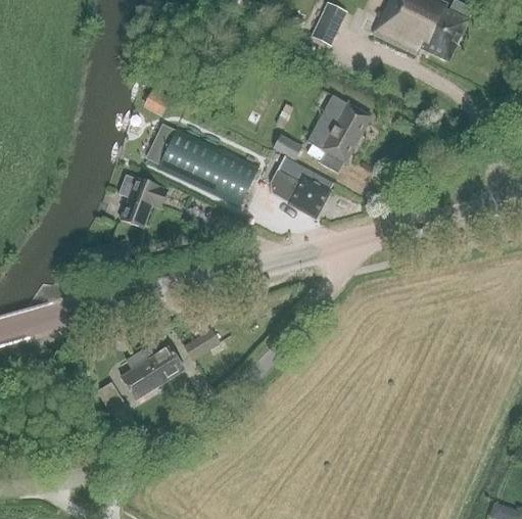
[(387,0),(378,20),(373,32),(418,53),(421,47),(448,60),(469,18),(468,18),(474,7),(459,0),(454,0),(449,8),(445,7),(447,2),(443,0),(387,0)]
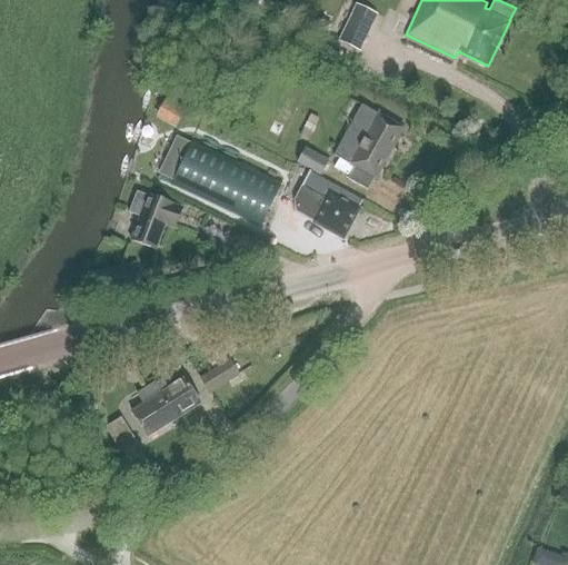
[(351,10),(338,38),(360,49),(374,21),(351,10)]
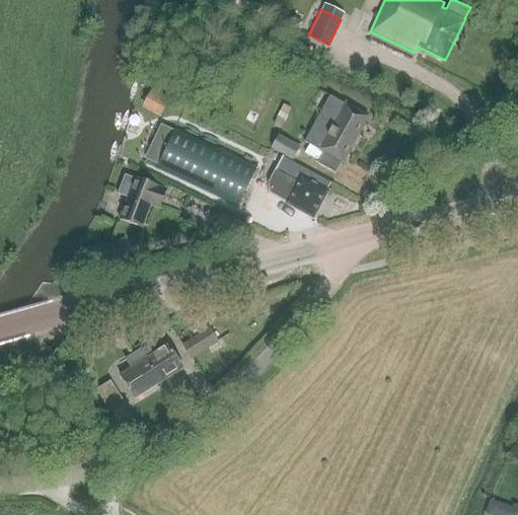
[(241,68),(245,58),(239,54),(234,64),(241,68)]
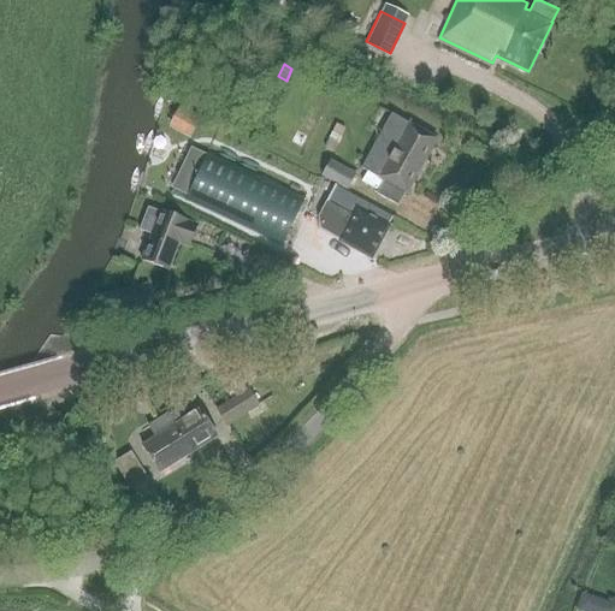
[(392,112),(364,164),(386,177),(379,191),(398,202),(406,189),(407,189),(437,136),(409,120),(409,122),(392,112)]
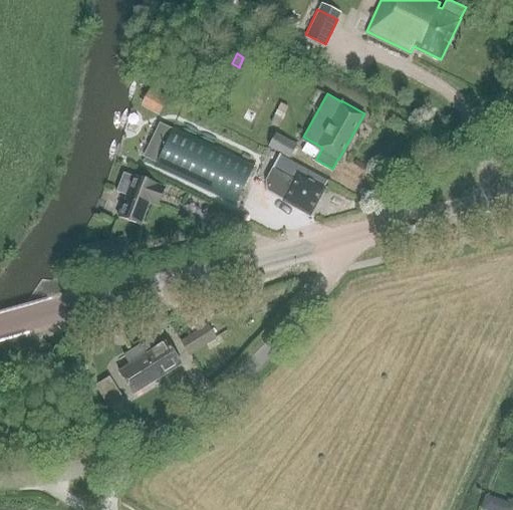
[(160,120),(144,155),(157,161),(173,126),(160,120)]
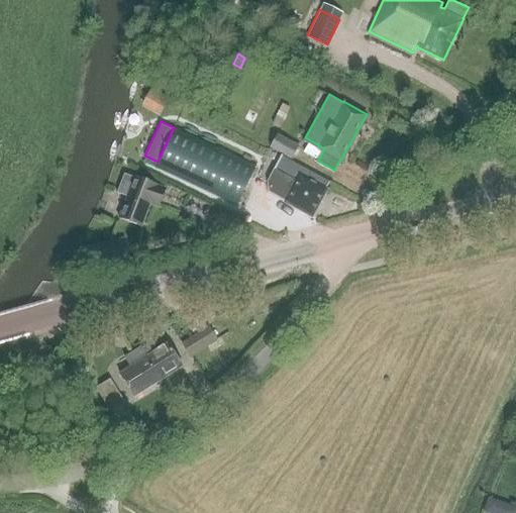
[(157,163),(193,181),(237,202),(256,163),(210,141),(175,124),(174,127),(158,162),(157,163)]
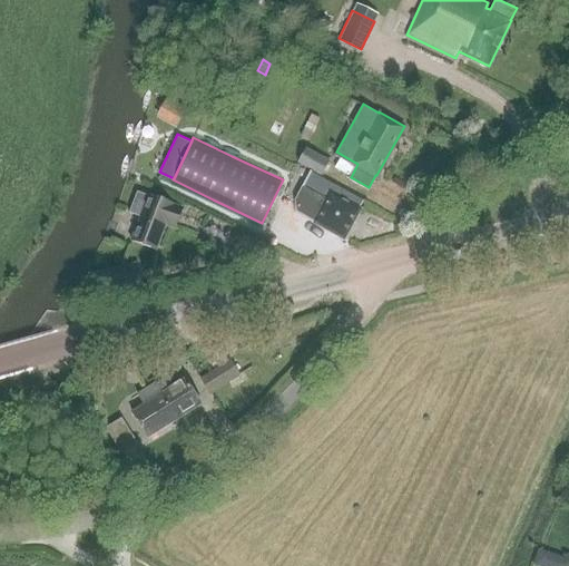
[(330,159),(306,147),(298,163),(322,175),(330,159)]
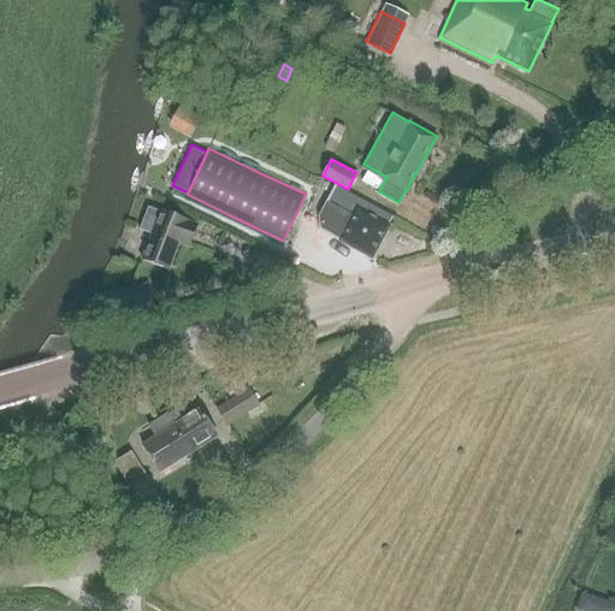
[(388,224),(386,224),(392,213),(364,199),(335,183),(327,200),(354,214),(342,237),(371,253),(388,224)]
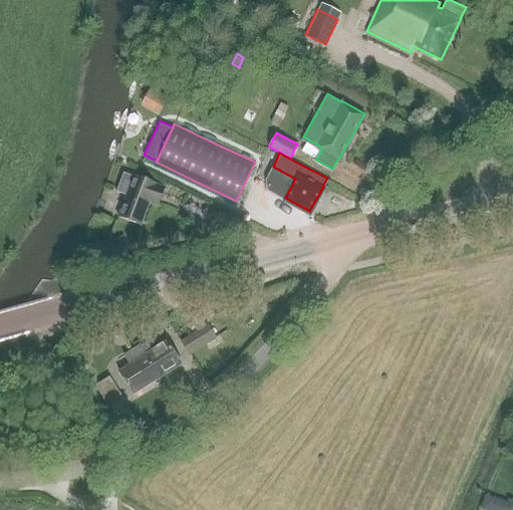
[(116,190),(126,193),(118,214),(141,222),(149,202),(157,205),(160,196),(164,186),(130,173),(123,170),(116,190)]
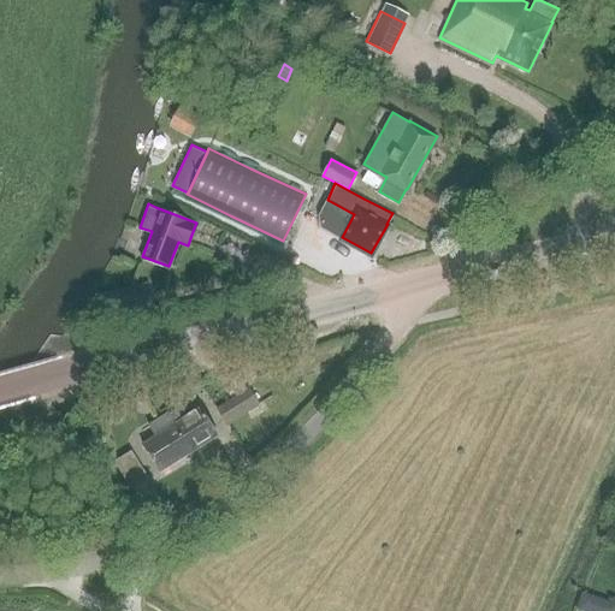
[(225,401),(218,405),(228,421),(258,402),(258,401),(248,386),(225,401)]
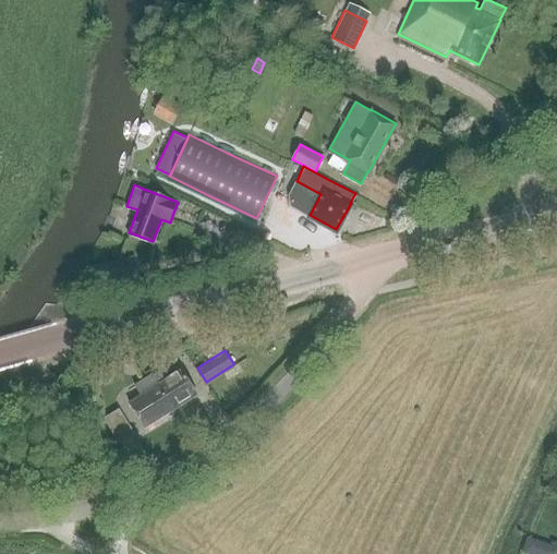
[(159,371),(155,374),(176,407),(197,394),(181,368),(172,374),(170,370),(172,368),(164,353),(153,361),(154,363),(159,371)]
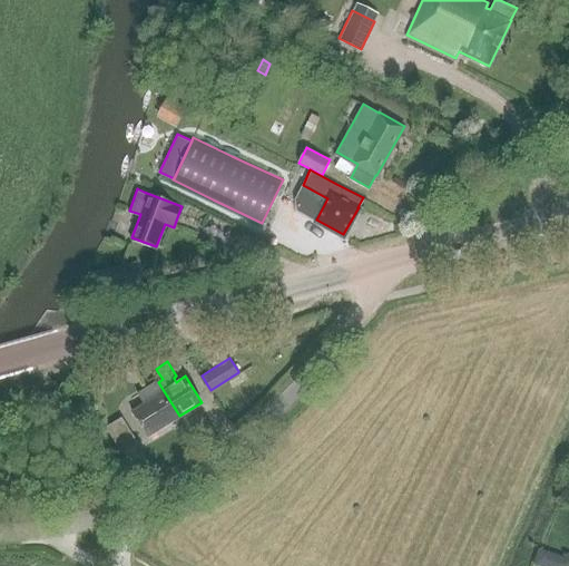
[(179,416),(158,382),(156,380),(156,381),(138,391),(145,401),(131,409),(148,435),(179,416)]
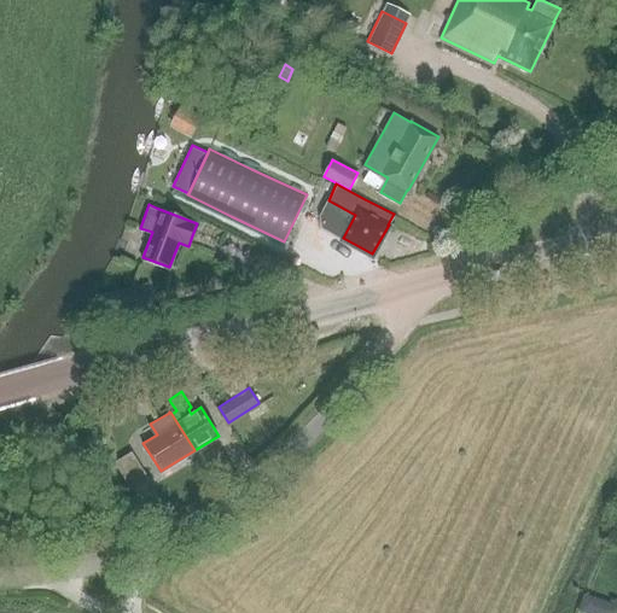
[(150,478),(132,450),(116,460),(133,489),(150,478)]
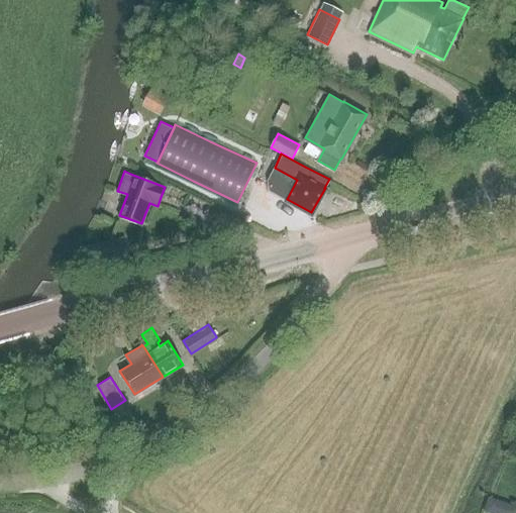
[(515,504),(505,500),(502,507),(504,512),(515,512),(515,504)]
